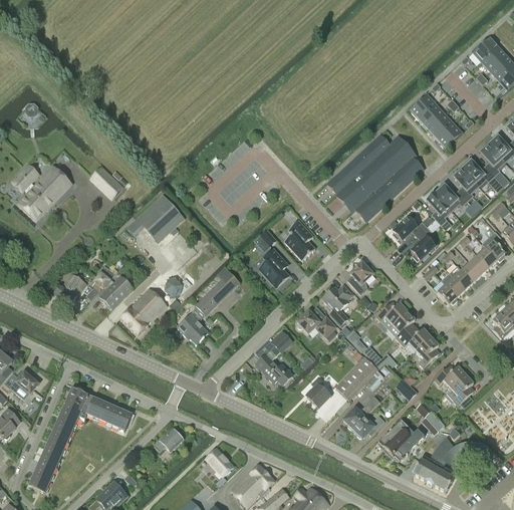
[(471,50),(481,61),(498,46),(489,37),(479,46),(478,45),(471,50)]
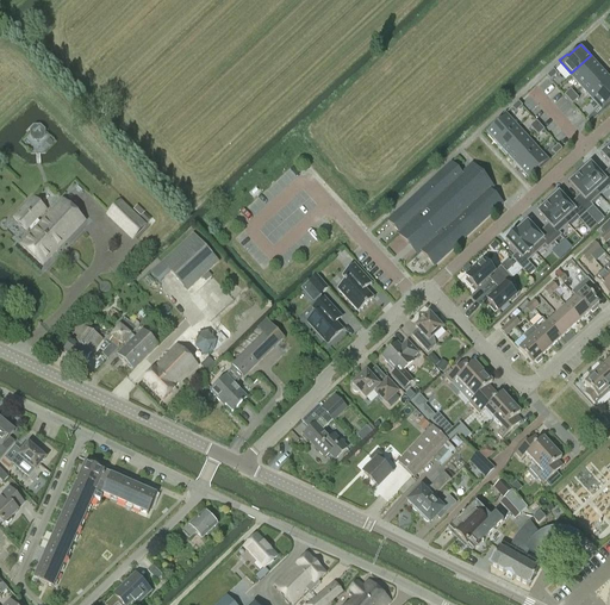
[(571,73),(582,85),(601,67),(591,55),(571,73)]
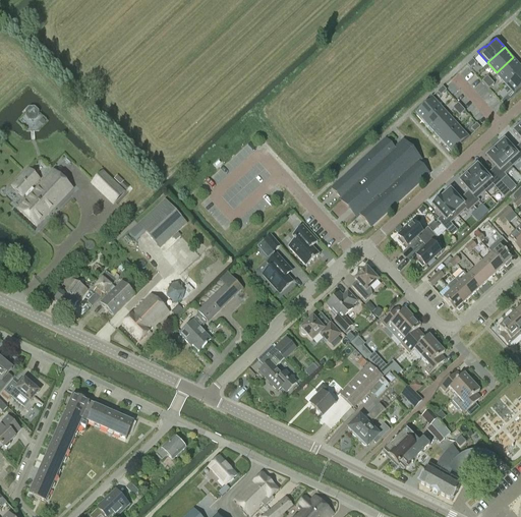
[(466,62),(470,65),(475,60),(472,56),(466,62)]
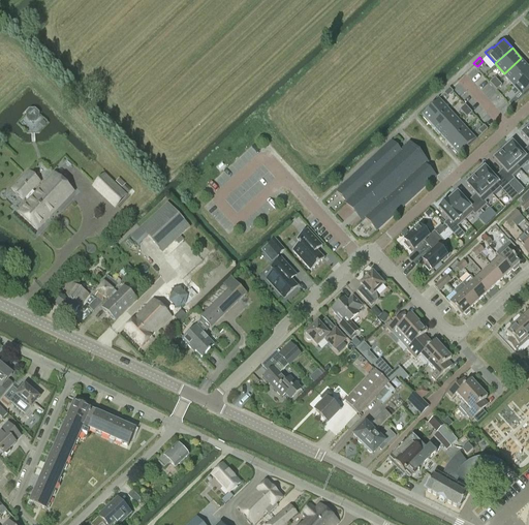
[(504,73),(512,83),(528,67),(528,66),(521,58),(504,73)]
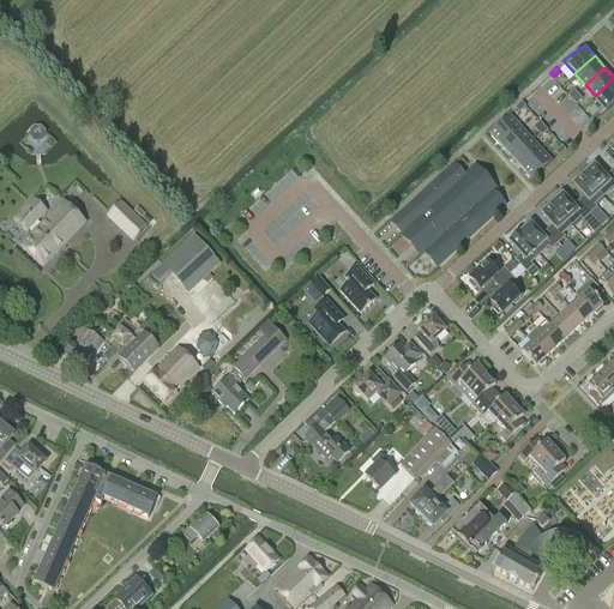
[(603,104),(596,110),(601,115),(607,109),(613,102),(613,101),(613,100),(613,98),(613,78),(595,96),(603,104)]
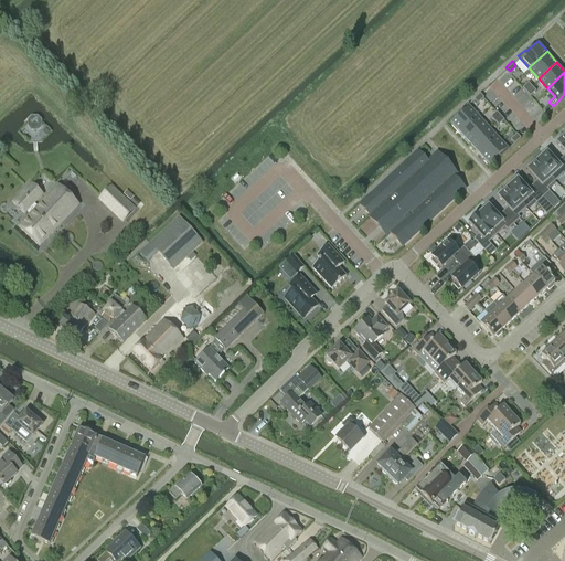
[(522,85),(526,90),(532,84),(529,80),(522,85)]
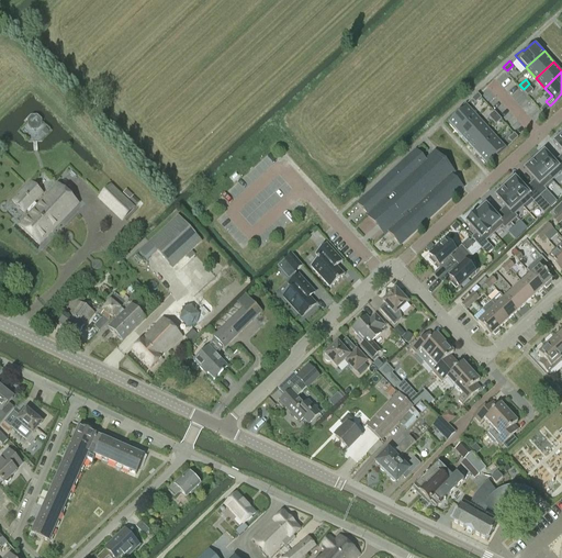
[(529,84),(524,89),(527,92),(532,88),(529,84)]
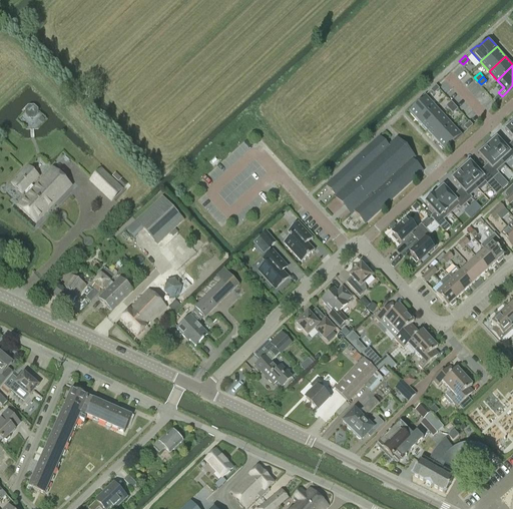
[(439,86),(436,82),(430,87),(434,91),(439,86)]
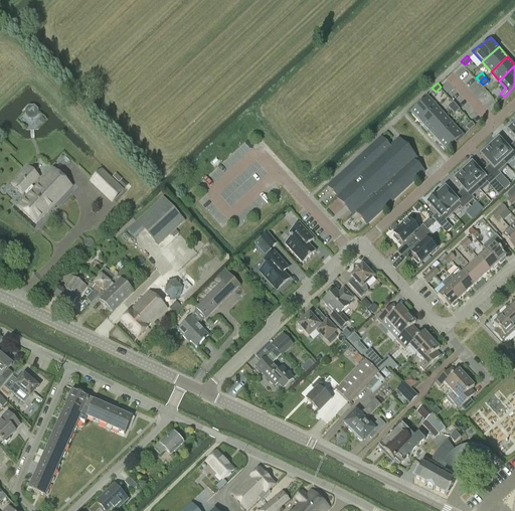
[(411,110),(419,119),(437,104),(426,93),(419,99),(421,101),(411,110)]
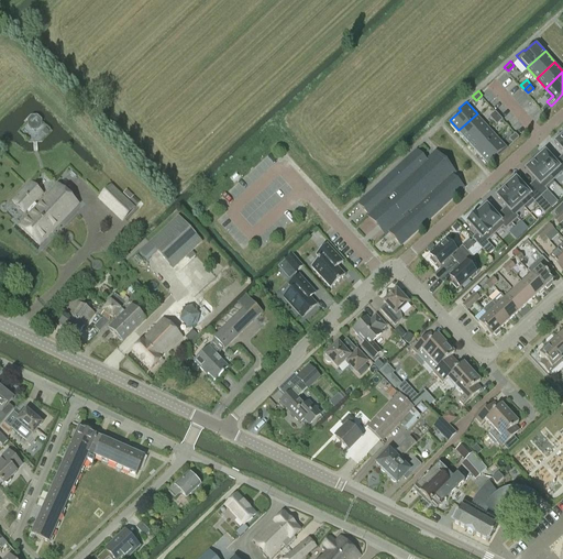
[(541,107),(543,109),(544,111),(551,106),(547,101),(541,107)]
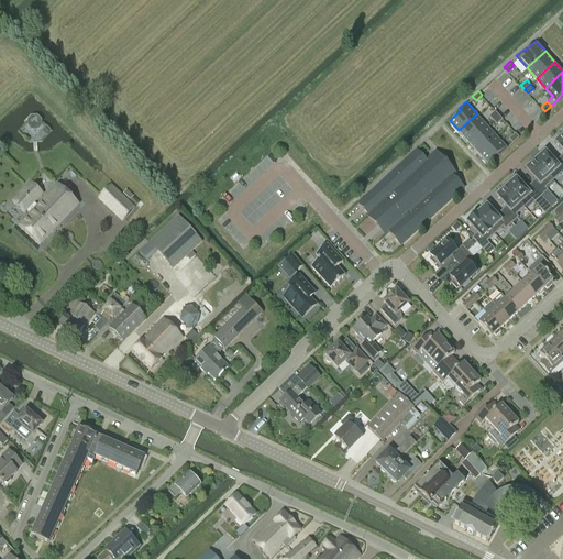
[(488,113),(493,118),(498,112),(495,109),(488,113)]
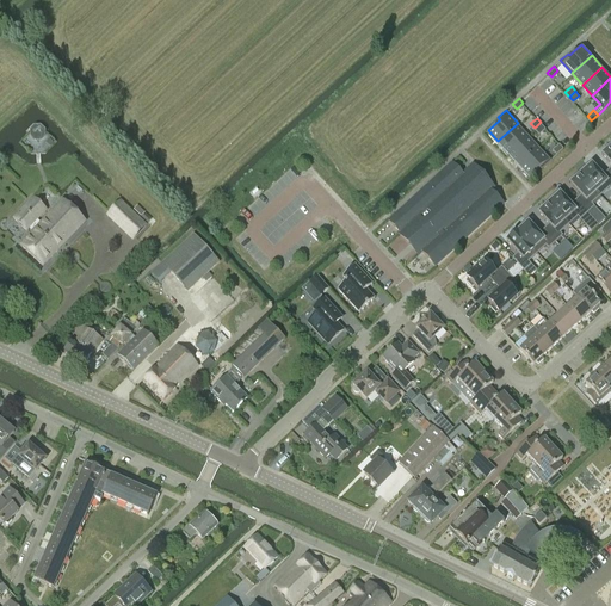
[(39,121),(34,121),(29,125),(29,133),(34,136),(39,136),(44,131),(44,125),(39,121)]
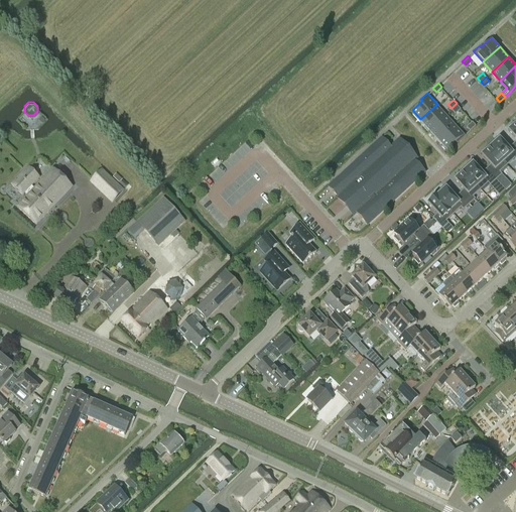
[(457,103),(452,108),(455,112),(461,107),(457,103)]
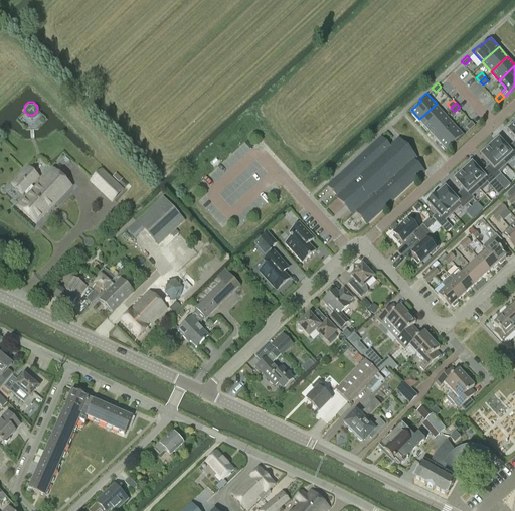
[(419,119),(428,128),(445,114),(437,104),(419,119)]
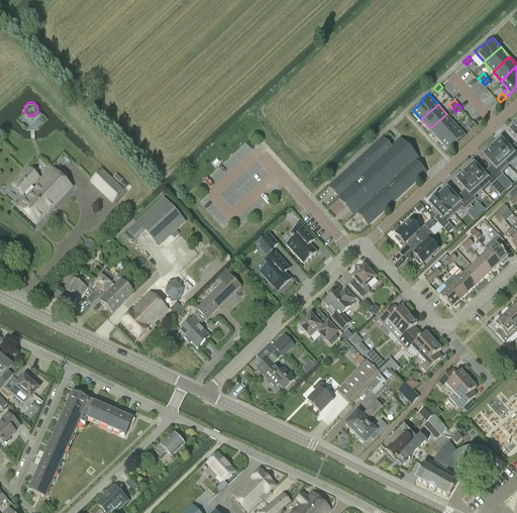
[(430,128),(439,138),(455,123),(446,114),(430,128)]
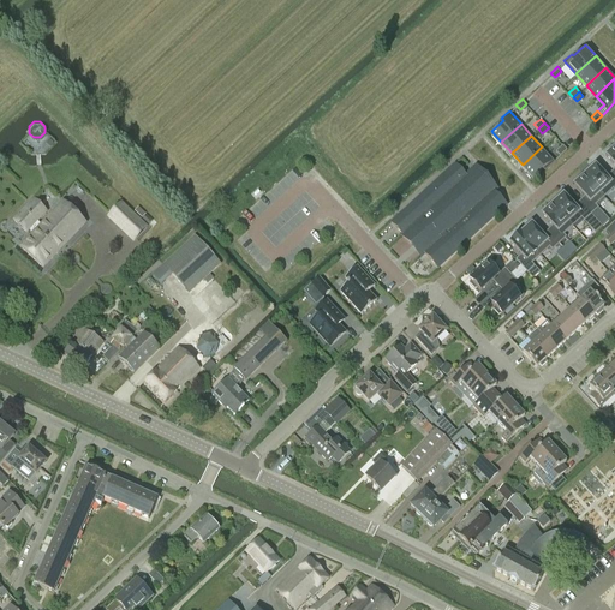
[(567,147),(562,143),(556,149),(560,154),(567,147)]
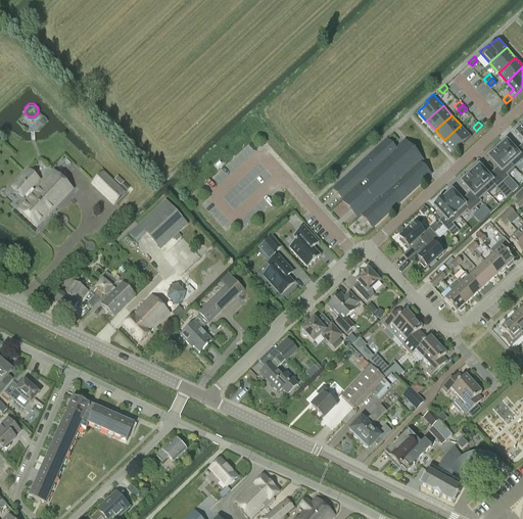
[(461,125),(444,140),(453,149),(463,140),(464,141),(470,136),(461,125)]
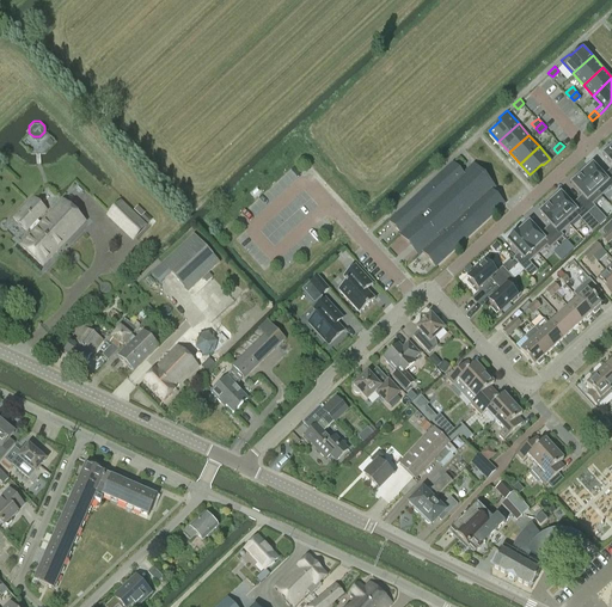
[(494,185),(494,184),(472,161),(463,171),(452,160),(390,218),(401,230),(399,231),(409,241),(414,237),(423,246),(422,247),(435,263),(503,201),(491,188),(494,185)]
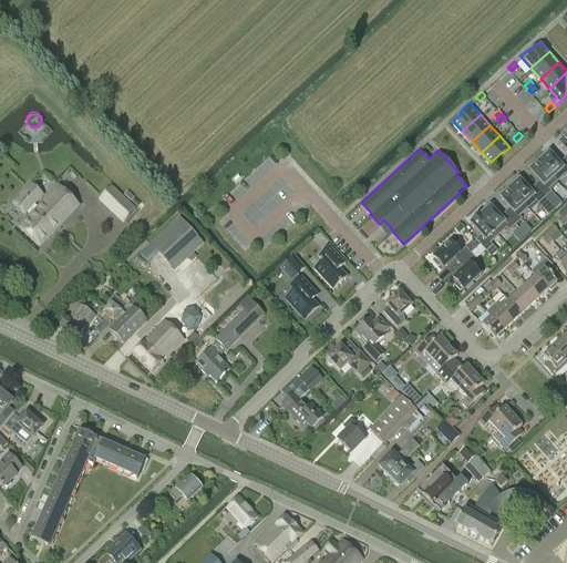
[(539,157),(538,159),(557,178),(565,171),(566,172),(566,160),(564,156),(559,161),(548,150),(545,153),(544,151),(538,156),(539,157)]
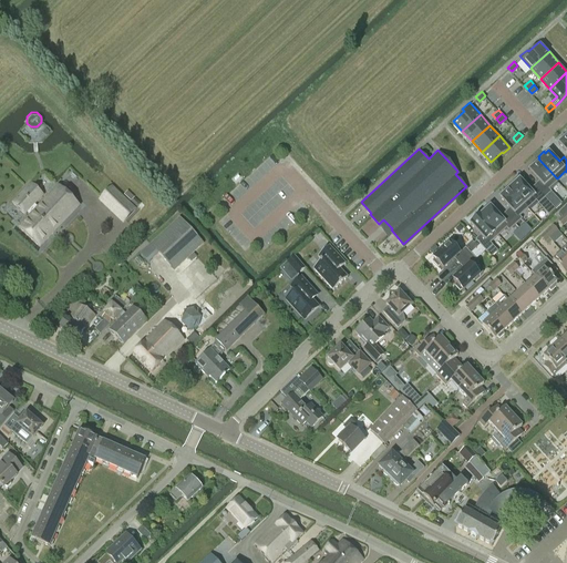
[(539,178),(534,184),(545,195),(552,188),(549,186),(557,178),(538,159),(537,160),(536,157),(531,163),(532,164),(528,167),(539,178)]
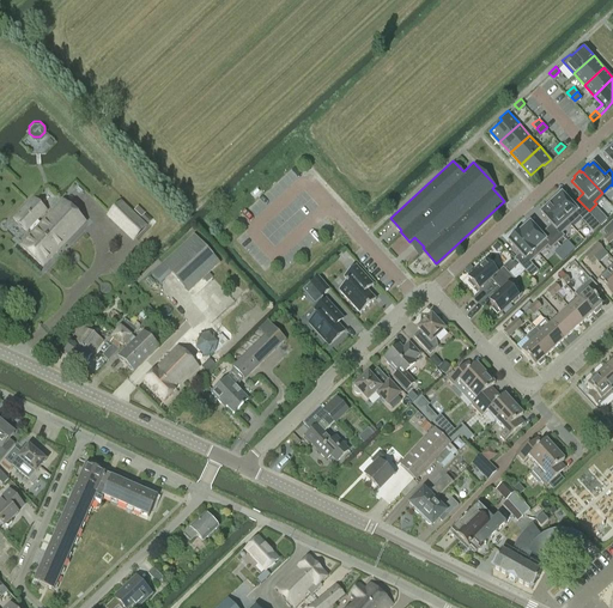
[(552,199),(551,200),(570,222),(580,214),(582,217),(593,229),(600,223),(589,211),(577,199),(572,204),(562,190),(557,194),(556,193),(550,198),(552,199)]
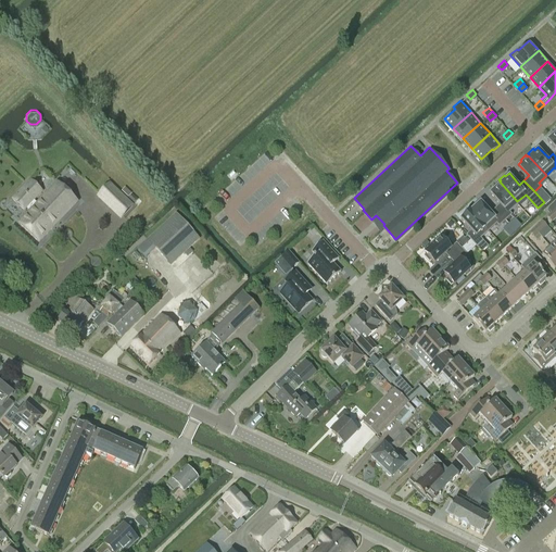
[(40,240),(79,200),(59,180),(39,201),(36,198),(45,189),(33,177),(14,197),(25,208),(27,207),(30,209),(20,221),(40,240)]
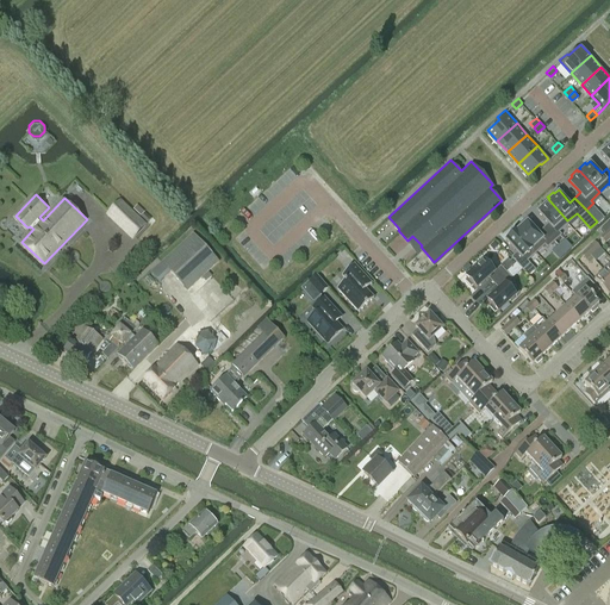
[(134,234),(145,222),(120,198),(109,210),(134,234)]
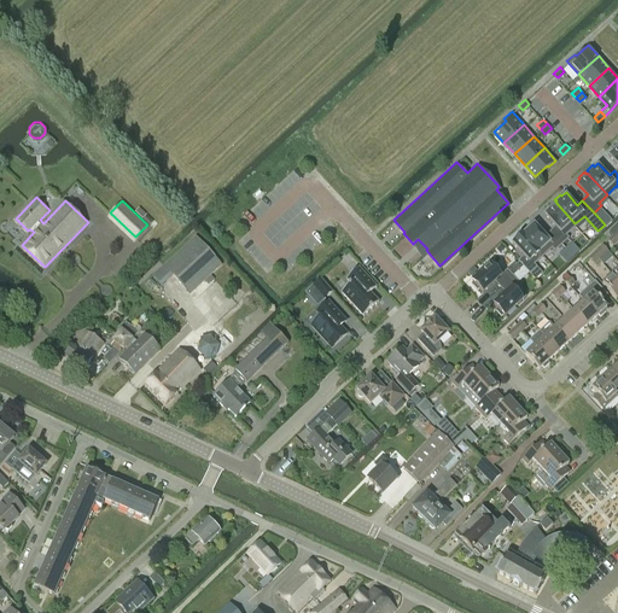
[(555,225),(551,229),(561,241),(569,234),(566,232),(575,223),(555,202),(544,211),(555,225)]
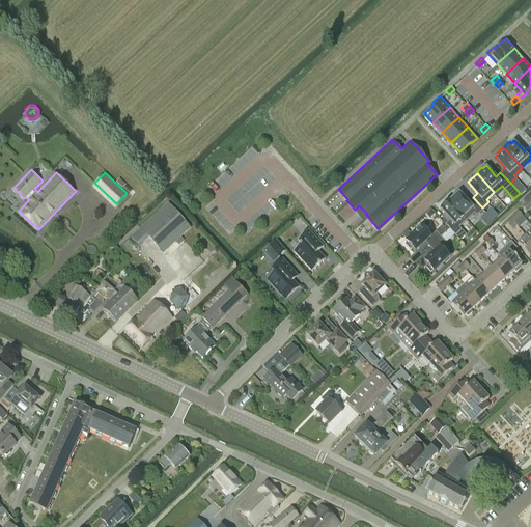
[(126,182),(119,175),(116,178),(122,185),(126,182)]
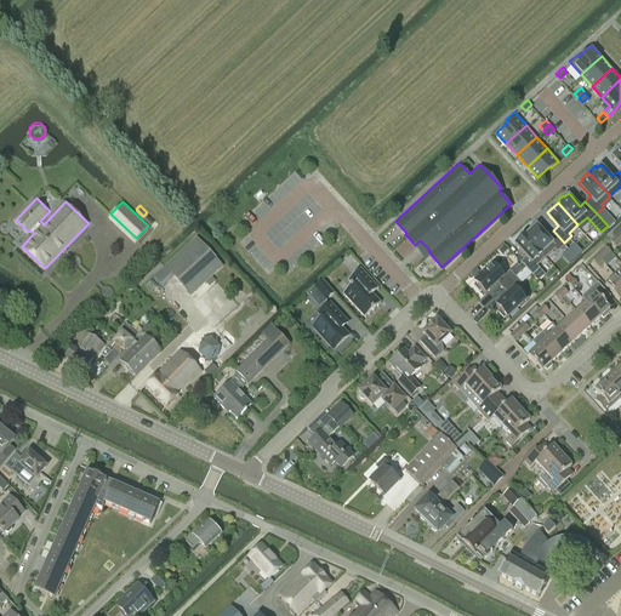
[(604,206),(597,214),(608,224),(615,218),(604,206)]
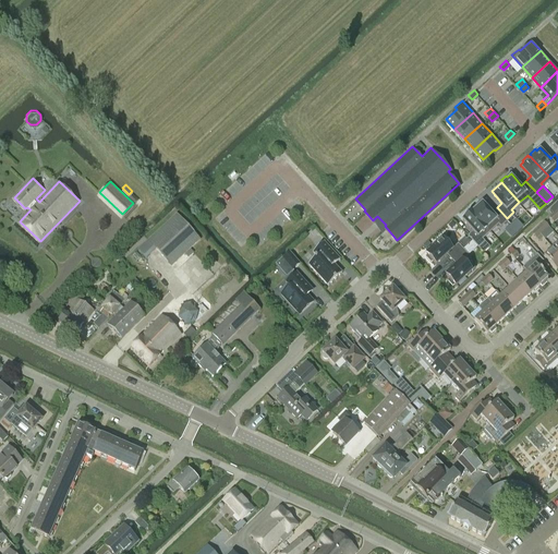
[(473,208),(472,208),(490,229),(498,221),(500,224),(507,218),(497,207),(492,212),(482,201),(478,203),(476,202),(472,206),(473,208)]
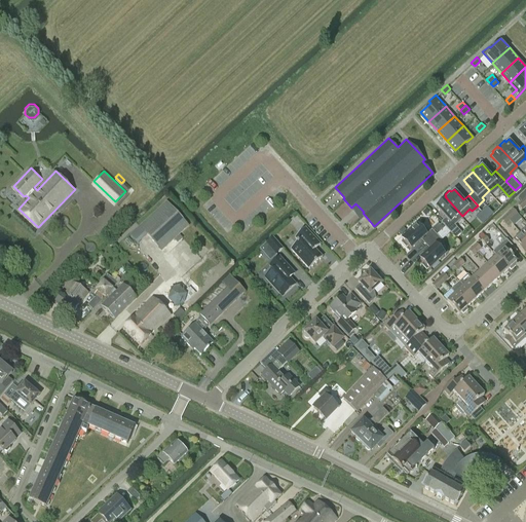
[(462,216),(445,196),(436,206),(446,216),(442,220),(442,221),(445,224),(451,230),(457,225),(455,222),(462,216)]
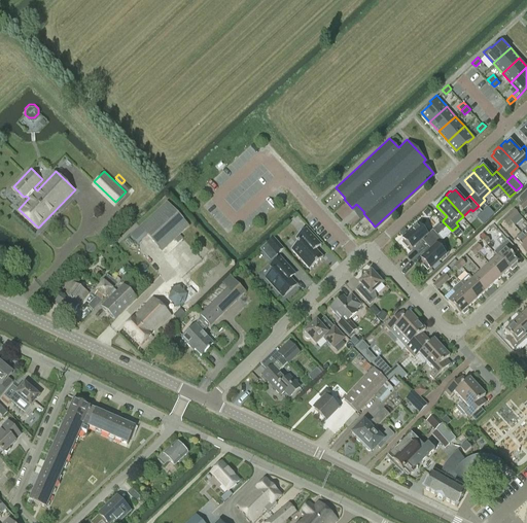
[(188,223),(167,200),(140,224),(162,247),(188,223)]
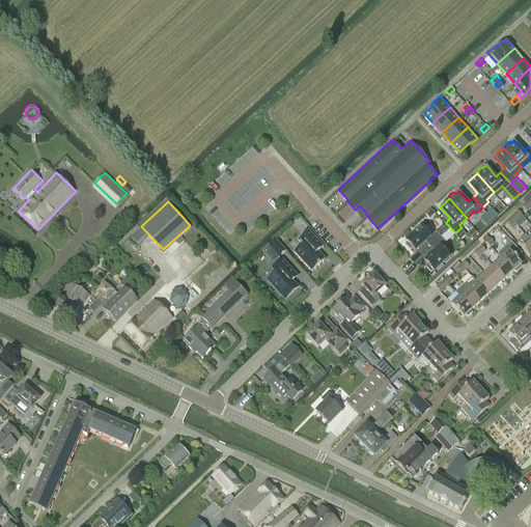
[(425,239),(430,244),(441,234),(436,228),(434,231),(424,222),(406,239),(407,240),(406,242),(410,247),(412,245),(415,249),(425,239)]
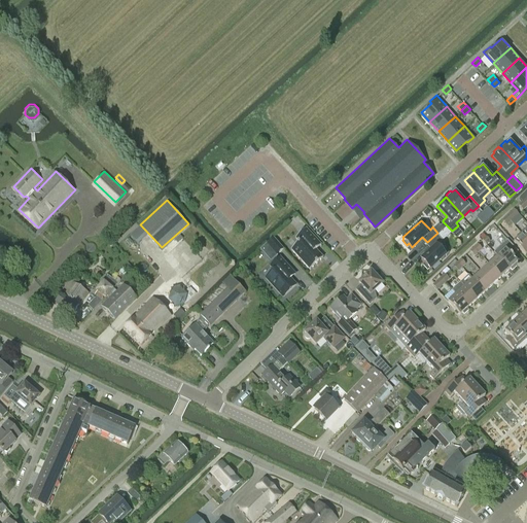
[(440,221),(432,228),(437,233),(446,224),(443,220),(441,222),(440,221)]
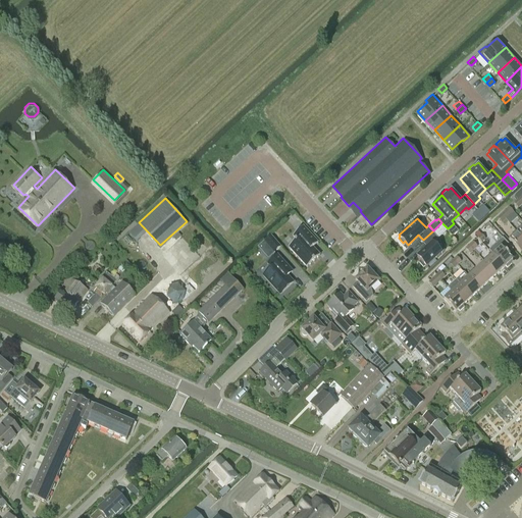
[(317,240),(318,240),(303,223),(293,232),(296,237),(289,244),(307,264),(320,252),(313,245),(317,240)]
